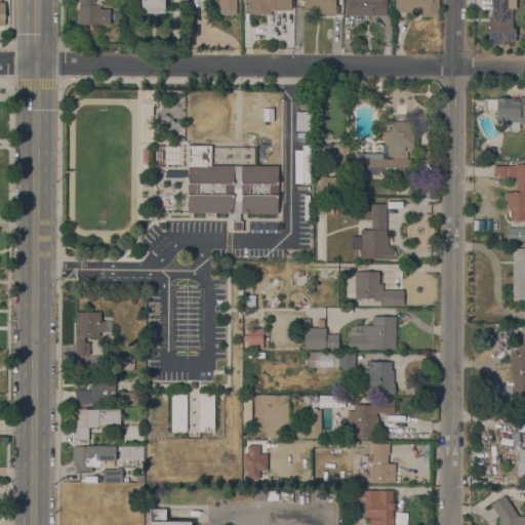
[(110,9),(110,24),(79,24),(79,5),(81,4),(81,0),(95,0),(95,4),(101,4),(101,9),(110,9)]
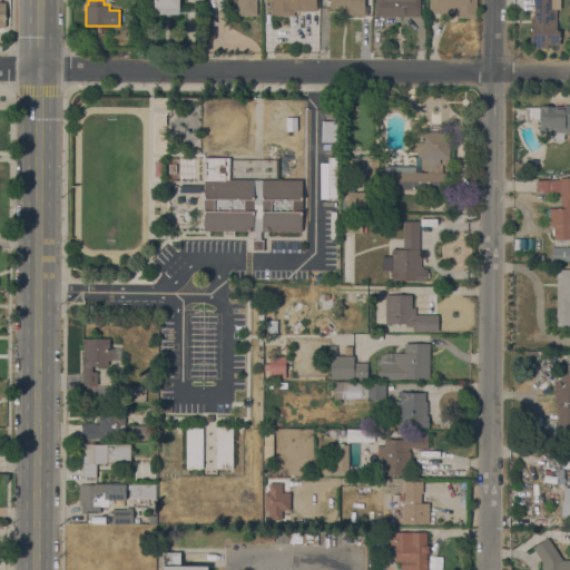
[(179,0),(179,1),(179,15),(154,15),(154,0),(179,0)]
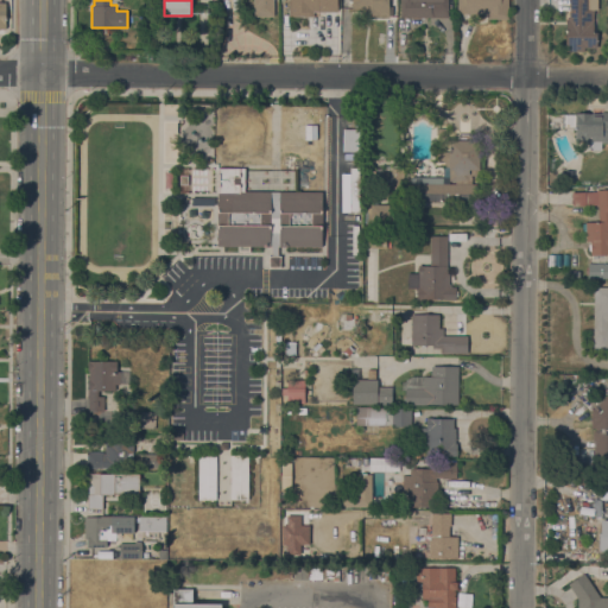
[(273,0),(273,17),(253,17),(253,0),(273,0)]
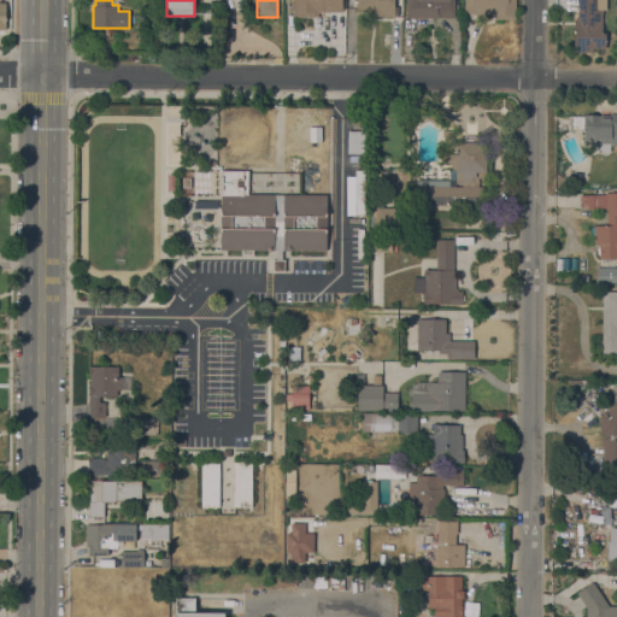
[(318,12),(318,17),(293,17),(293,0),(342,0),(342,12),(318,12)]
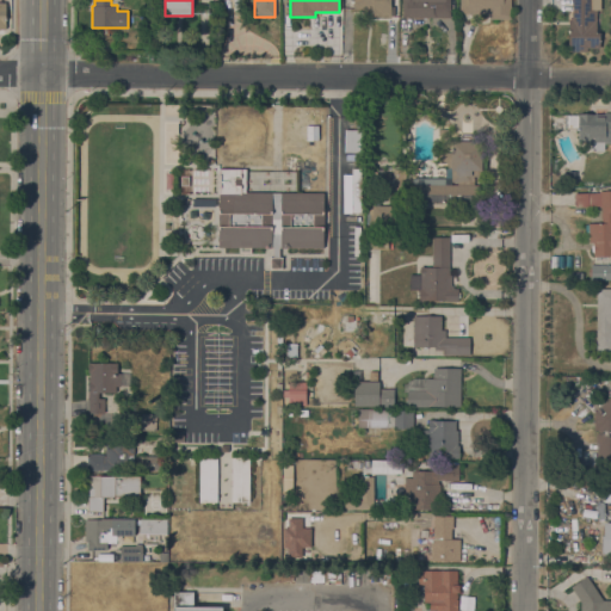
[(390,0),(390,16),(383,16),(383,18),(380,18),(380,16),(375,16),(375,17),(372,17),(372,8),(353,8),(353,0),(390,0)]
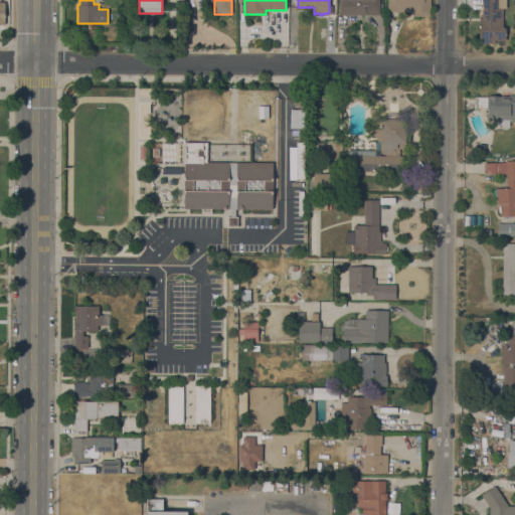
[(379,0),(379,9),(378,9),(378,14),(368,14),(368,15),(339,14),(339,0),(379,0)]
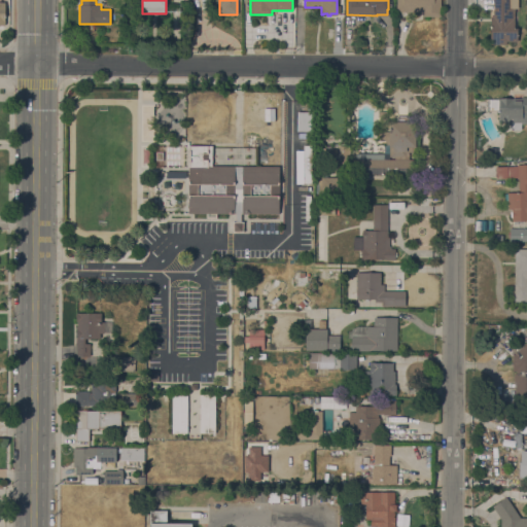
[(441,0),(441,16),(422,16),(422,11),(396,11),(396,0),(441,0)]
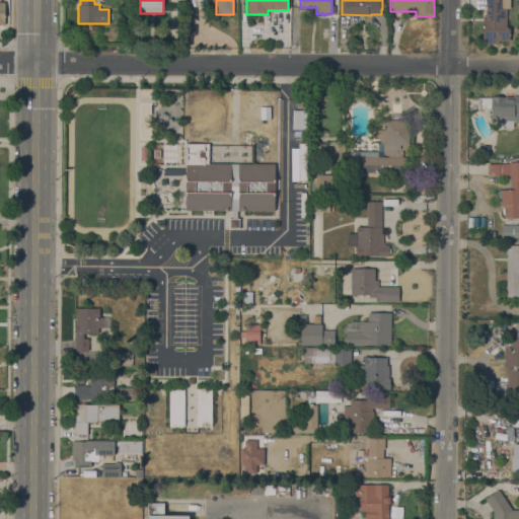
[(483,44),(483,16),(486,16),(486,0),(510,0),(510,8),(507,8),(506,27),(510,28),(509,41),(498,41),(498,44),(483,44)]
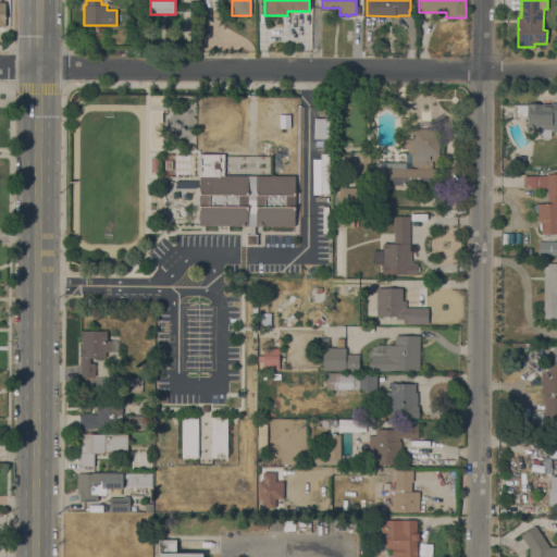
[(556,132),(551,132),(551,130),(527,130),(528,103),(549,103),(549,102),(556,102),(556,132)]
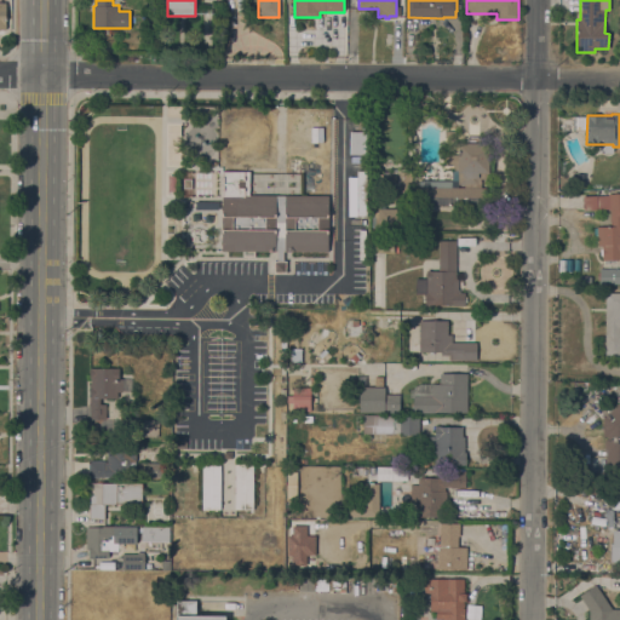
[(305,143),(305,127),(323,127),(323,143),(305,143)]
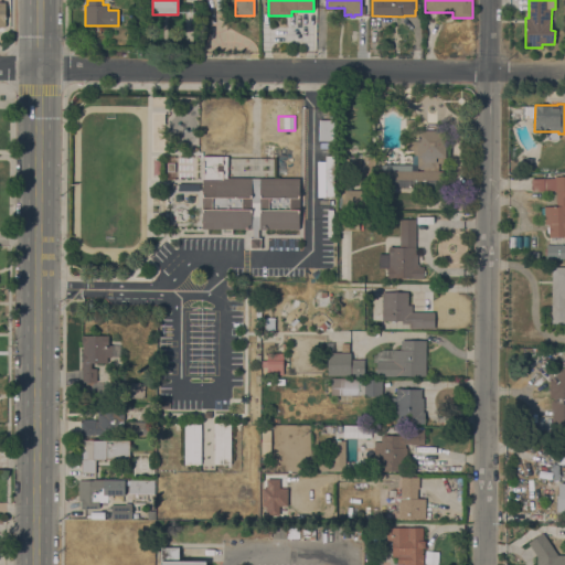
[(415,128),(406,128),(406,119),(415,119),(415,128)]
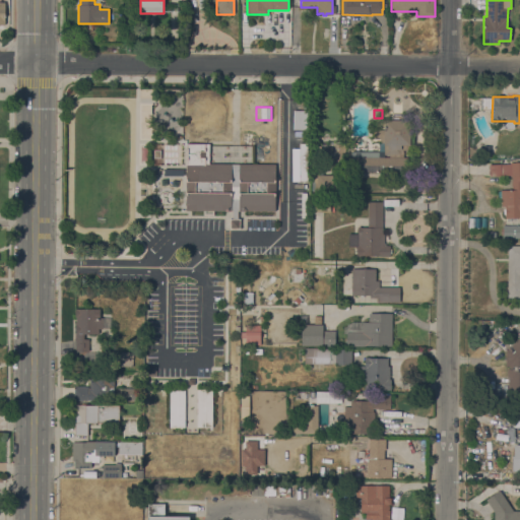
[(308,130),(294,129),(294,111),(308,111),(308,130)]
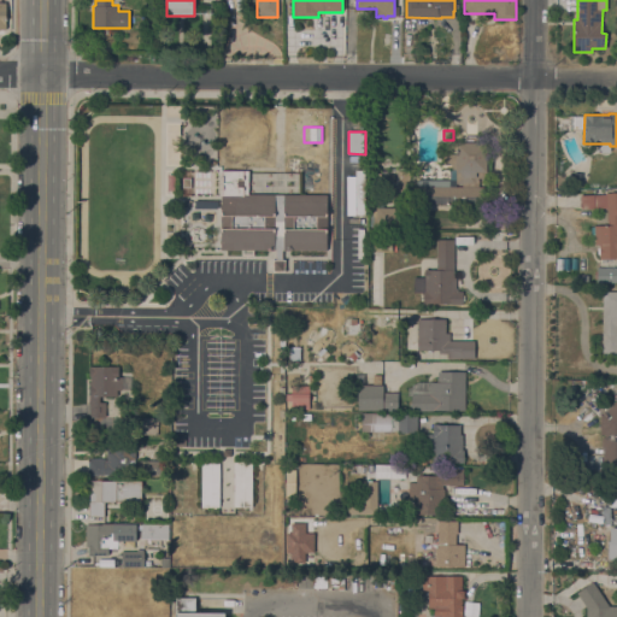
[(464,142),(464,135),(477,135),(477,142),(487,142),(486,178),(479,178),(479,187),(486,187),(486,207),(465,207),(465,206),(441,205),(441,204),(434,204),(434,205),(415,205),(415,187),(417,187),(417,180),(450,180),(450,170),(451,170),(451,165),(441,165),(441,153),(456,154),(456,142),(464,142)]
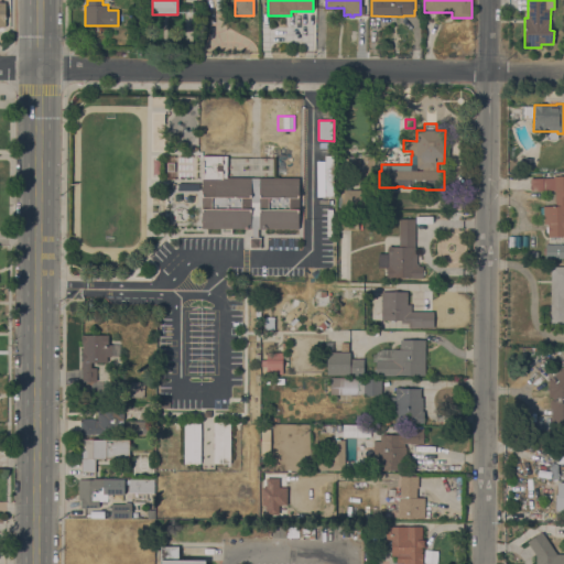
[(334,196),(316,196),(316,161),(324,161),(324,155),(334,155),(334,196)]
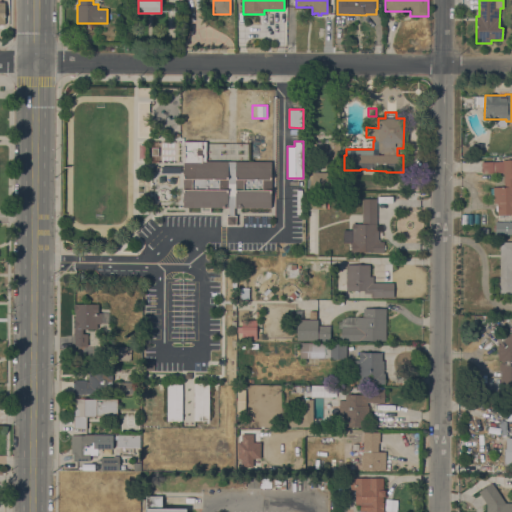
[(206,142),(206,161),(271,161),(271,208),(234,208),(234,215),(236,215),(236,225),(226,225),(226,215),(228,215),(228,208),(210,208),(210,213),(200,213),(200,207),(184,207),(184,142),(206,142)]
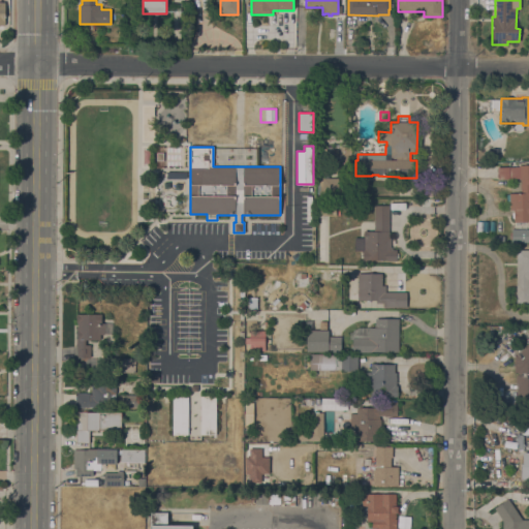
[(351,174),(336,173),(336,147),(351,147),(351,174)]
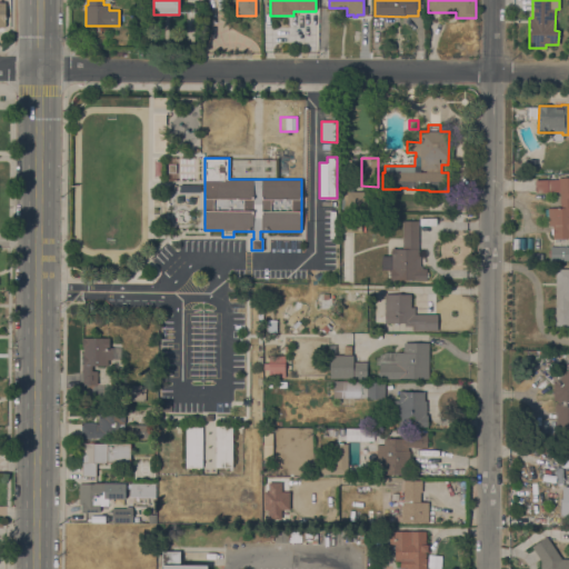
[(568,238),(552,239),(552,235),(551,235),(551,229),(552,229),(552,226),(548,226),(548,208),(560,208),(560,193),(559,193),(559,192),(536,192),(535,180),(558,179),(558,178),(568,177),(568,238)]
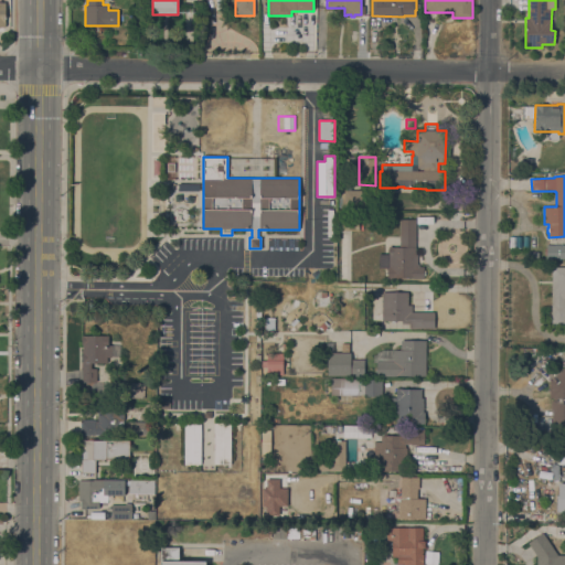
[(368,190),(368,209),(344,209),(344,208),(339,208),(339,192),(344,193),(344,190),(368,190)]
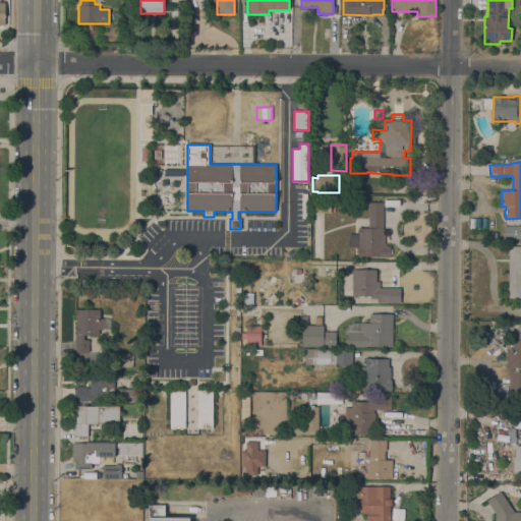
[(349,246),(349,234),(358,234),(358,227),(368,228),(368,201),(384,201),(383,230),(385,231),(385,243),(387,243),(387,246),(391,246),(391,248),(392,247),(393,249),(393,254),(392,255),(391,254),(391,257),(382,257),(382,256),(356,256),(356,246),(349,246)]
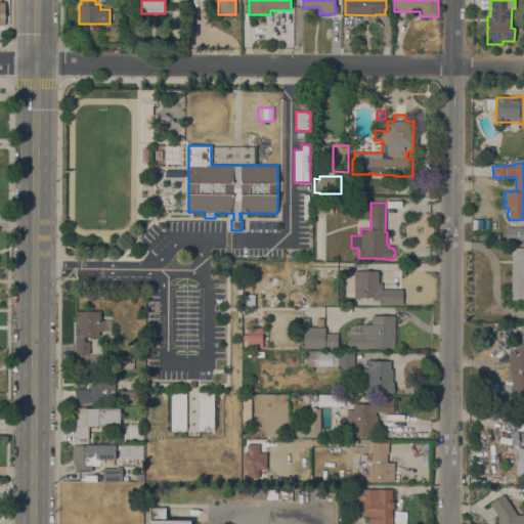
[(523,227),(523,239),(507,239),(507,227),(523,227)]
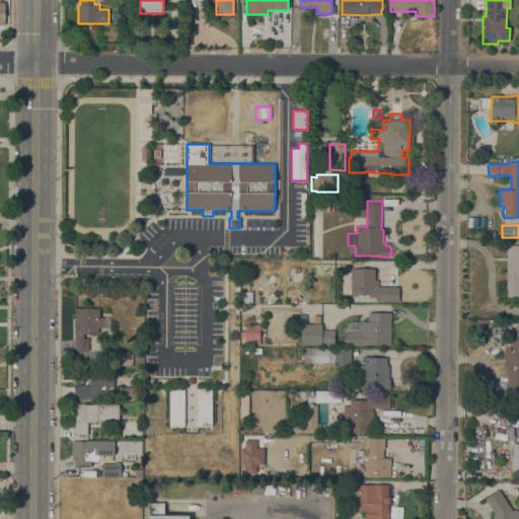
[(518,300),(506,300),(507,245),(518,245),(518,300)]
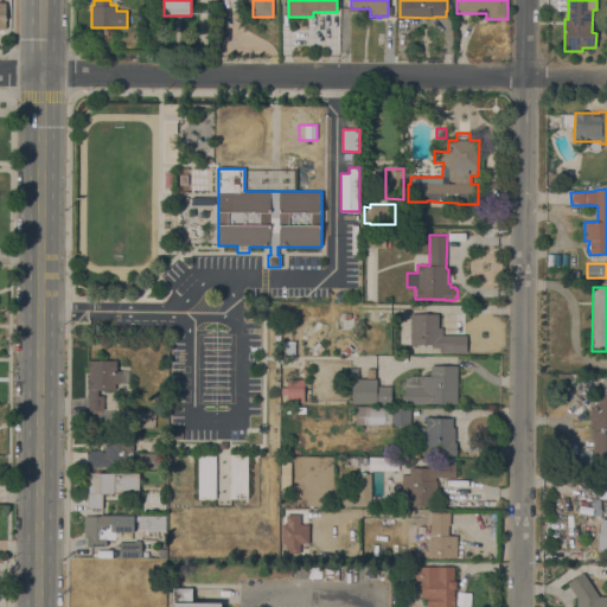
[(364,328),(352,330),(339,330),(338,313),(350,313),(362,312),(364,328)]
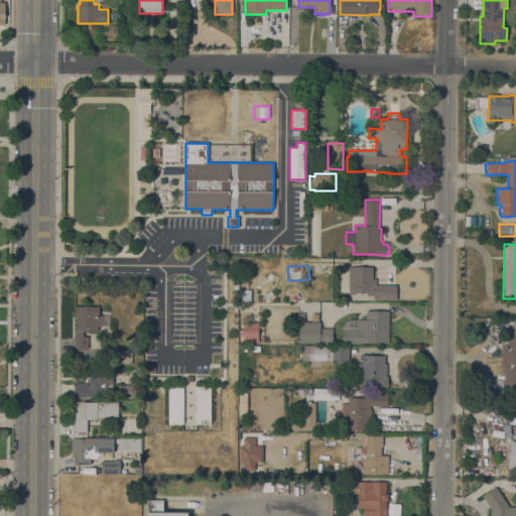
[(397,285),(397,300),(372,299),(372,295),(367,295),(367,293),(349,293),(349,267),(372,267),(372,278),(376,278),(376,284),(397,285)]
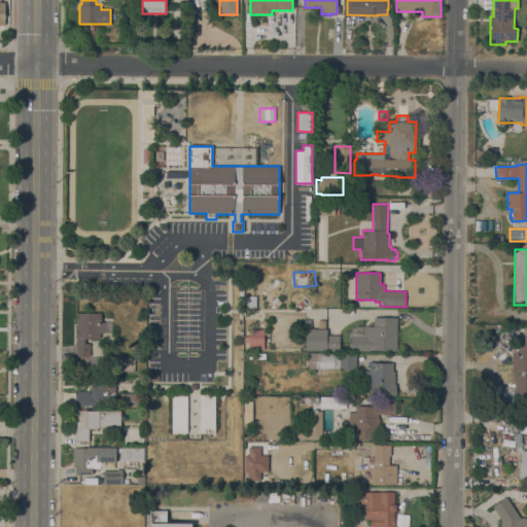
[(247,307),(247,297),(262,297),(262,307),(247,307)]
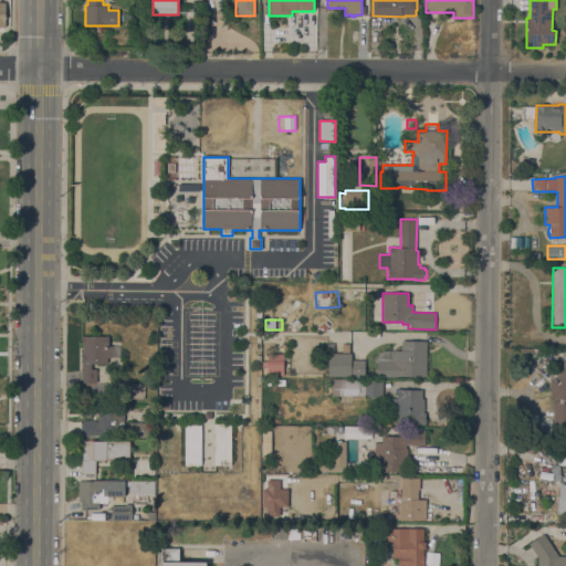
[(121,349),(112,349),(112,358),(107,358),(107,364),(91,364),(91,369),(96,369),(96,383),(82,383),(82,353),(83,353),(83,345),(82,345),(82,336),(108,336),(108,346),(121,346),(121,349)]
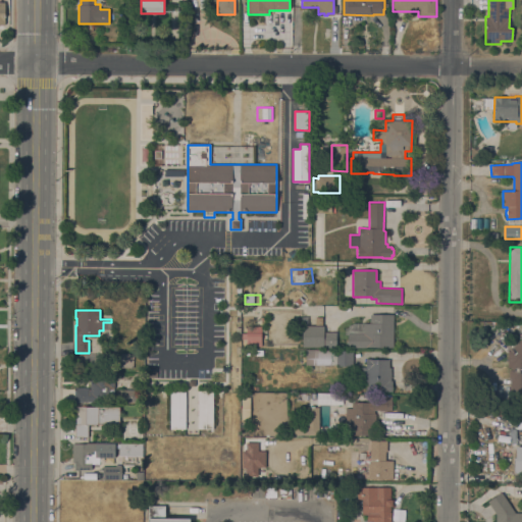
[(370,314),(394,314),(394,348),(366,347),(366,348),(348,348),(348,334),(345,334),(345,327),(348,328),(348,323),(370,323),(370,314)]
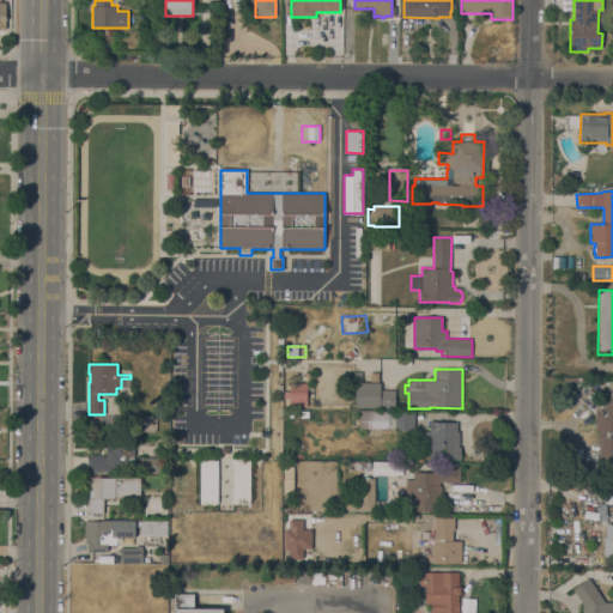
[(374,374),(381,374),(381,383),(380,383),(380,389),(395,389),(395,407),(356,407),(356,383),(374,383),(374,374)]
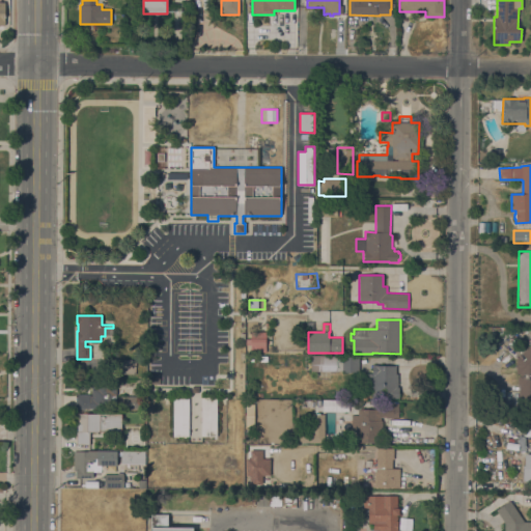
[(266,352),(253,352),(253,351),(250,351),(250,344),(245,344),(245,338),(251,338),(251,332),(266,332),(266,352)]
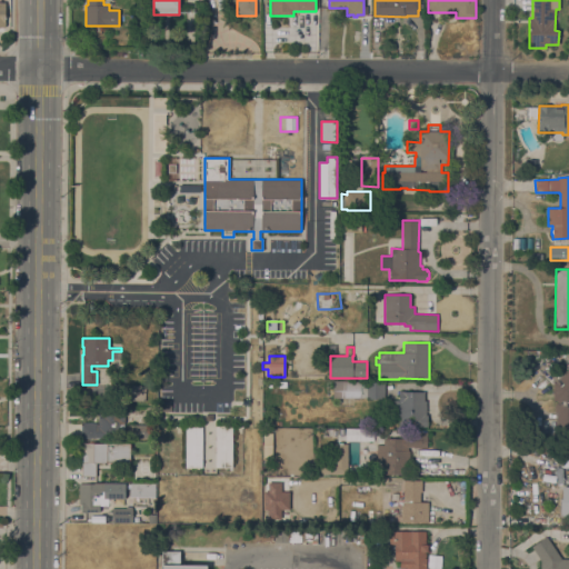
[(568,436),(556,436),(556,419),(553,418),(553,382),(568,368),(568,436)]
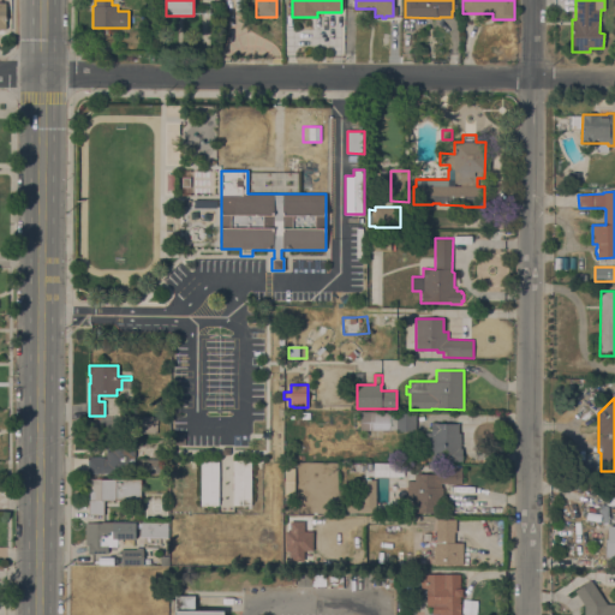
[(390,413),(416,413),(416,431),(396,431),(396,430),(360,430),(360,428),(353,428),(353,413),(360,413),(360,412),(390,413)]
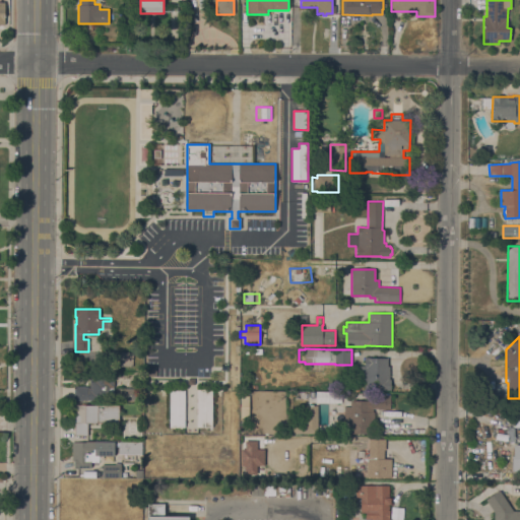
[(132,367),(119,366),(120,351),(133,352),(132,367)]
